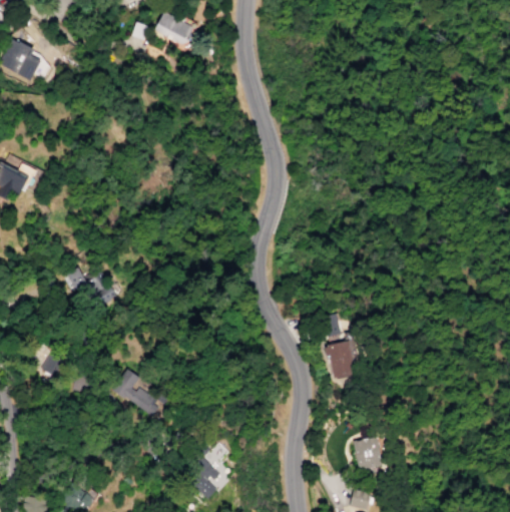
[(192,29),(182,47),(153,32),(163,13),(192,29)]
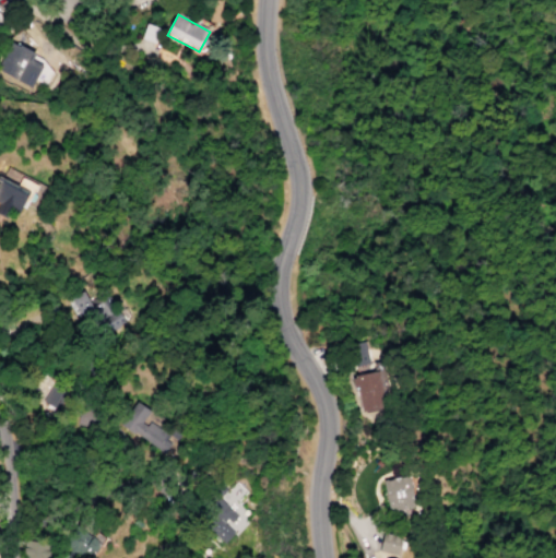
[(161,28),(146,23),(142,37),(156,43),(161,28)]
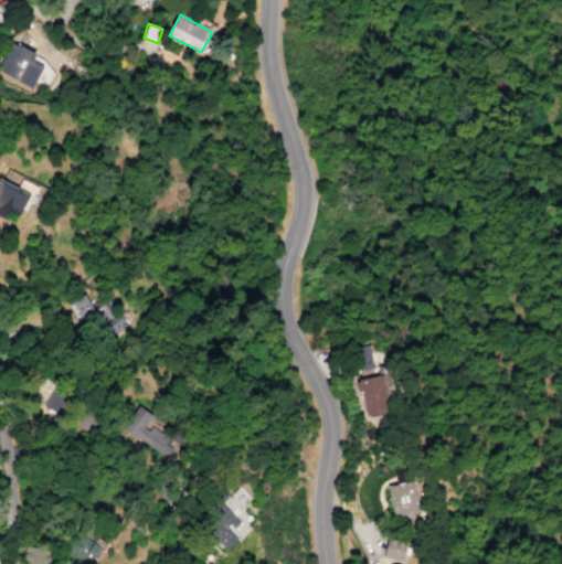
[(31,59),(34,53),(12,41),(0,63),(0,71),(32,87),(44,65),(31,59)]
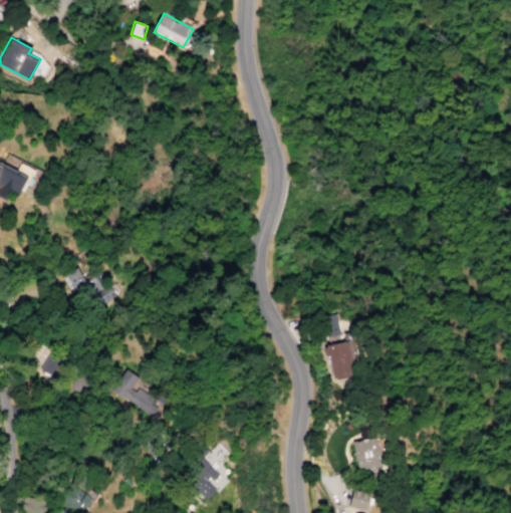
[(7,153),(34,167),(23,191),(20,189),(18,196),(9,191),(5,199),(0,196),(0,157),(4,160),(7,153)]
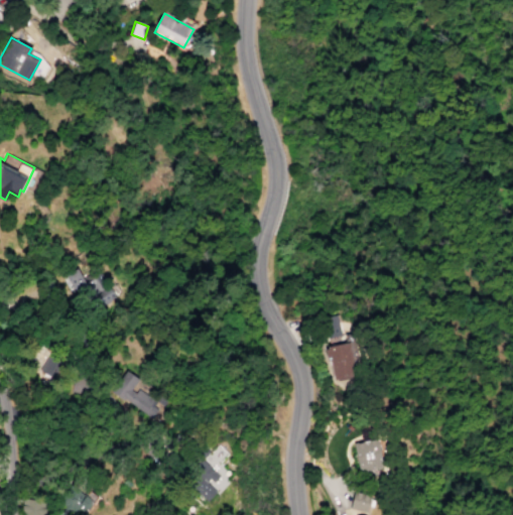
[(116,300),(102,269),(84,277),(79,268),(71,271),(89,312),(116,300)]
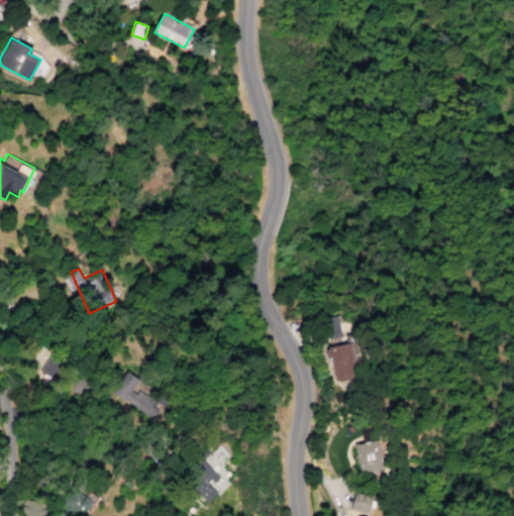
[(332,340),(328,327),(342,323),(346,336),(332,340)]
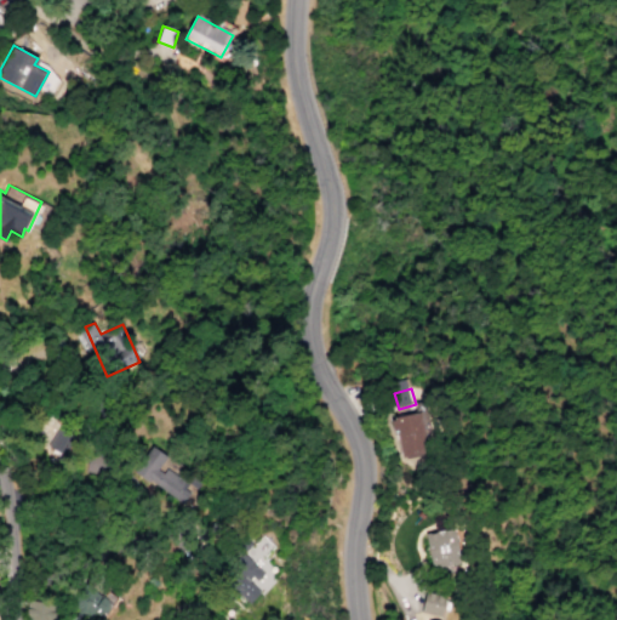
[(430,455),(406,460),(398,420),(422,416),(430,455)]
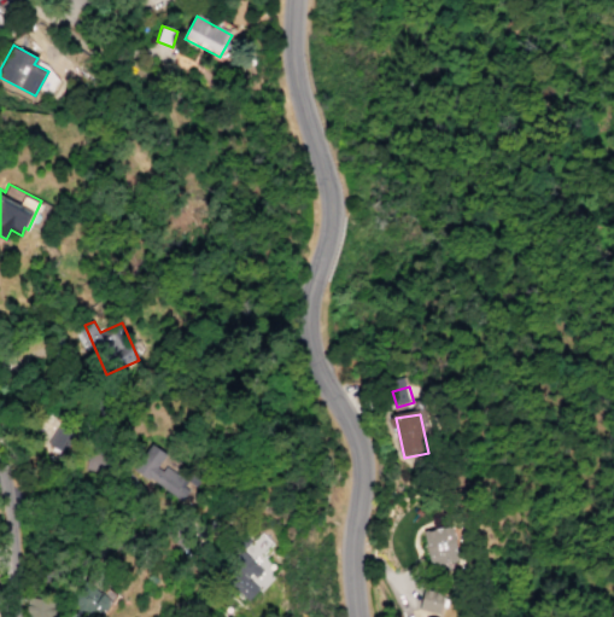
[(68,455),(77,432),(57,424),(47,447),(68,455)]
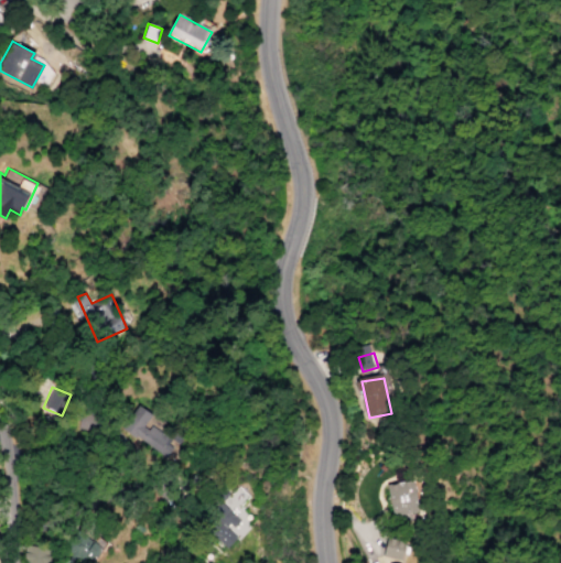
[(165,458),(176,445),(148,423),(153,415),(138,404),(122,425),(165,458)]
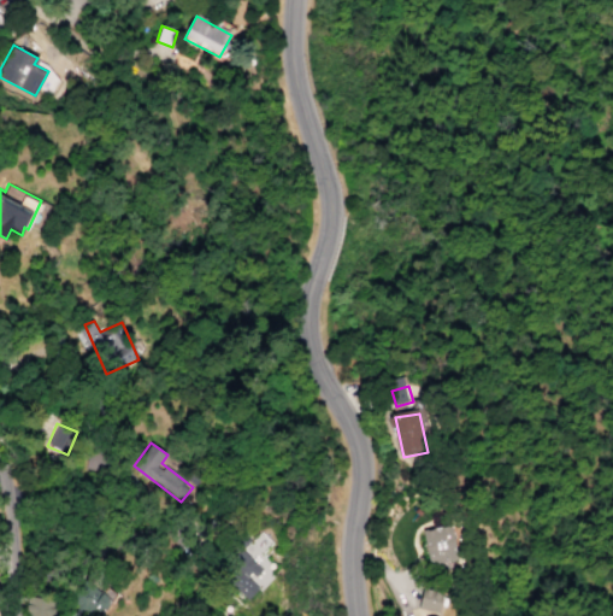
[(461,562),(434,568),(425,533),(453,527),(461,562)]
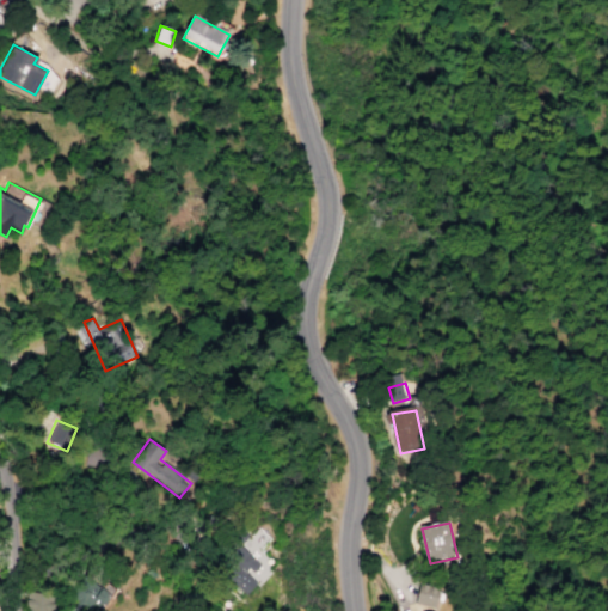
[(246,593),(258,581),(246,569),(274,539),(257,525),(219,567),(246,593)]
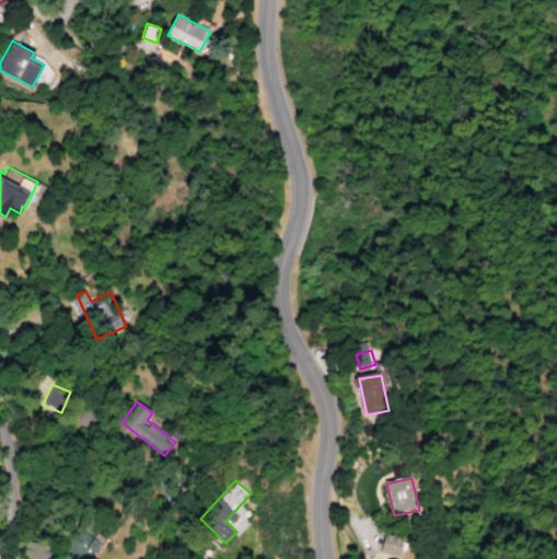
[(90,558),(101,542),(78,527),(65,547),(83,558),(90,558)]
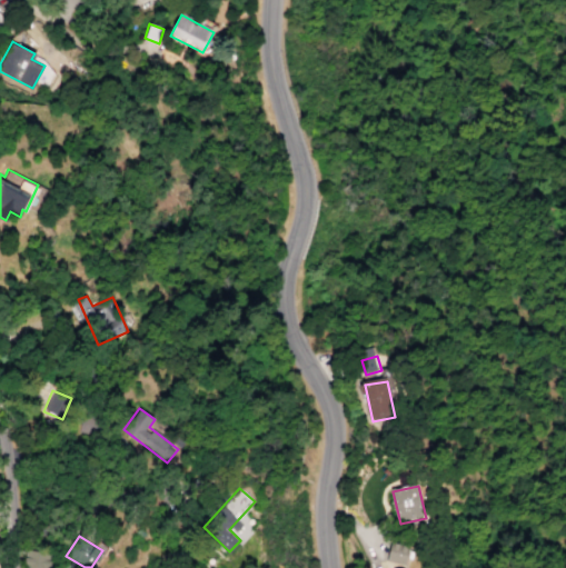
[(414,549),(409,567),(390,562),(395,545),(414,549)]
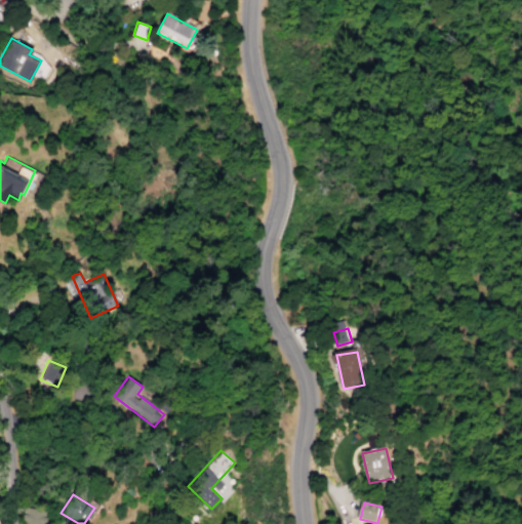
[(46,523),(47,509),(23,508),(22,523),(46,523)]
